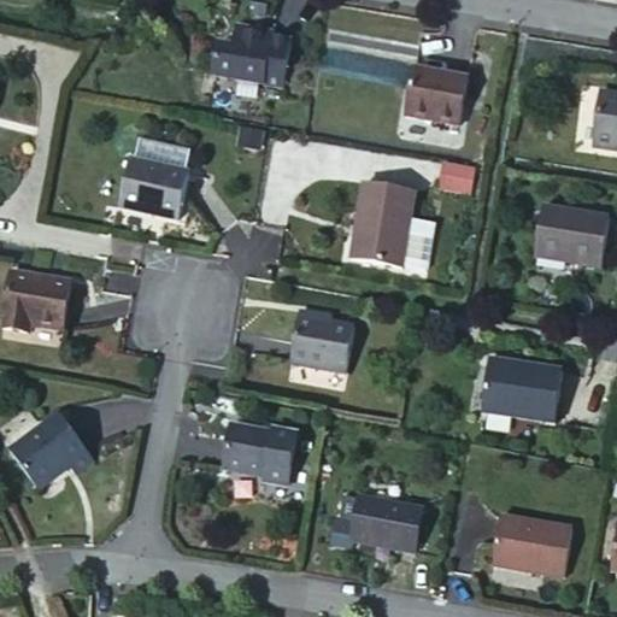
[(218,46),(213,75),(283,88),(292,42),(272,39),(257,36),(257,31),(236,28),(233,47),(218,46)]
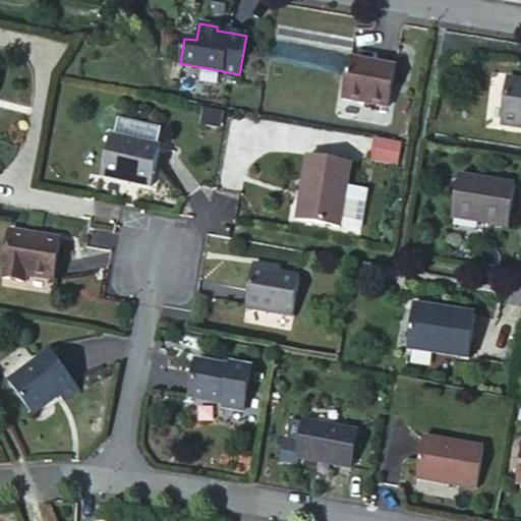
[(350,59),(343,100),(389,107),(396,67),(350,59)]
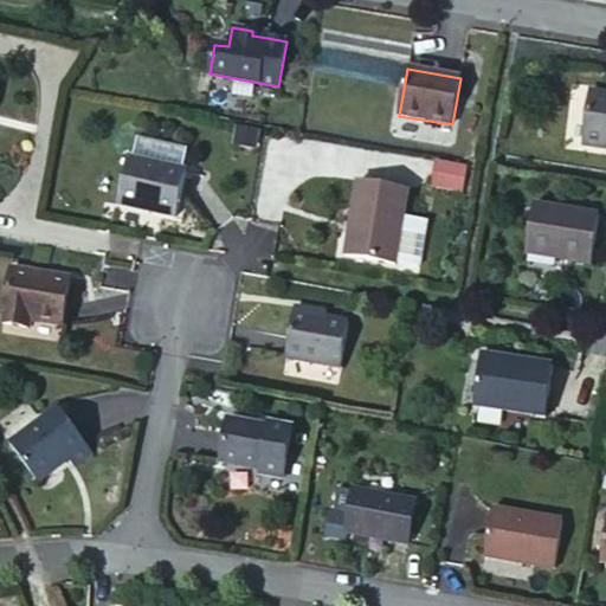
[(605,94),(591,92),(584,144),(605,147),(605,94)]
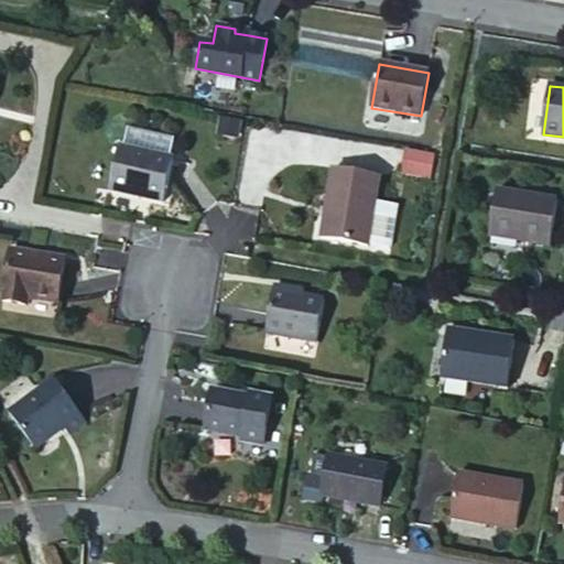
[(120,147),(110,190),(163,202),(173,160),(120,147)]
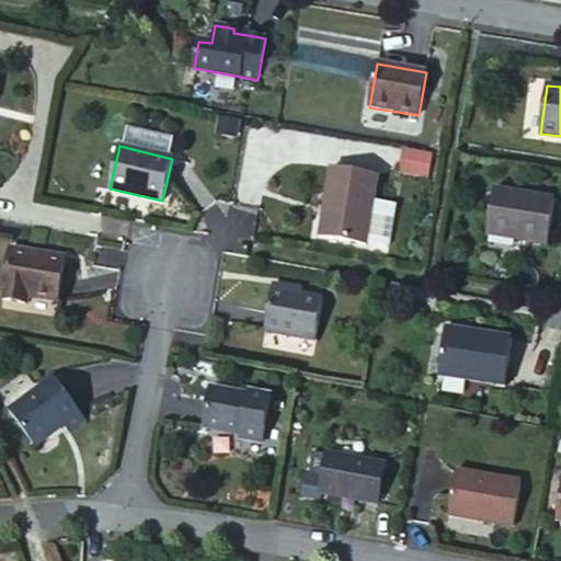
[(425,173),(428,155),(407,150),(403,170),(425,173)]
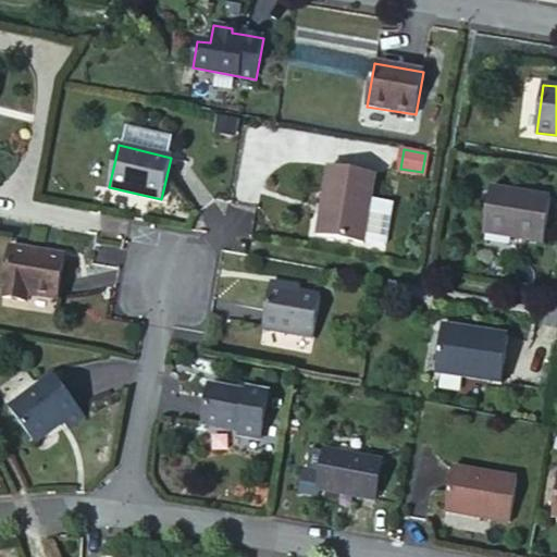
[(375,175),(329,168),(317,235),(363,243),(375,175)]
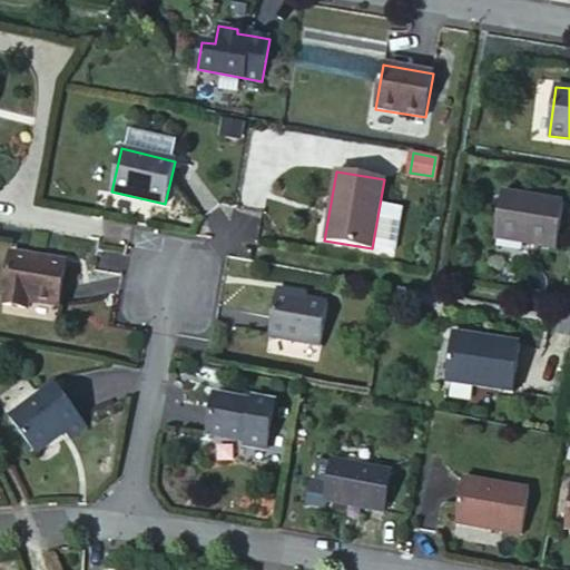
[(502,193),(495,238),(557,248),(563,203),(502,193)]
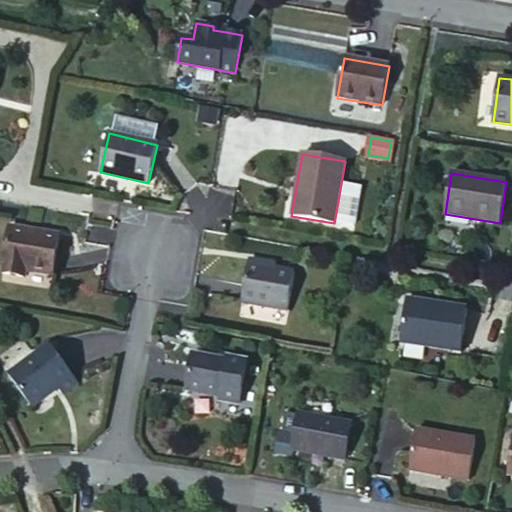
[(60,236),(10,228),(2,273),(24,277),(26,271),(52,275),(60,236)]
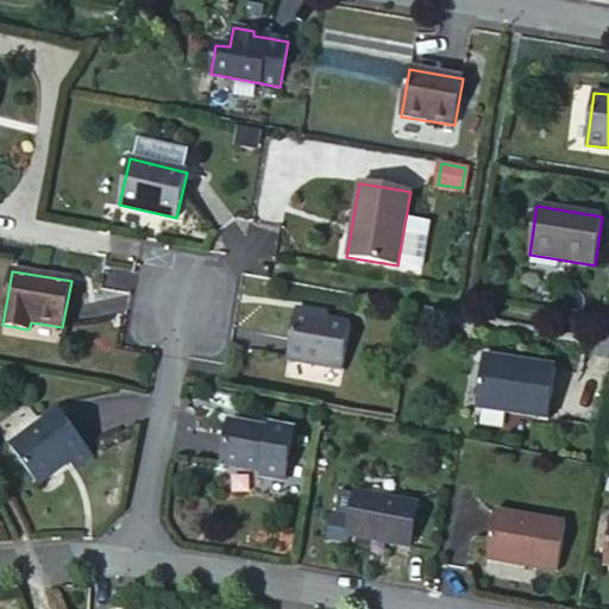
[(315,319),(296,311),(288,359),(343,369),(351,325),(315,319)]
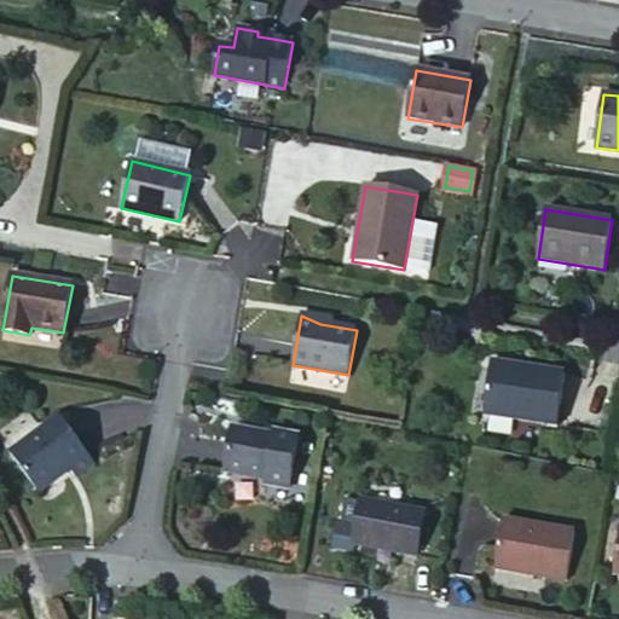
[(484,414),(556,426),(565,374),(492,363),(484,414)]
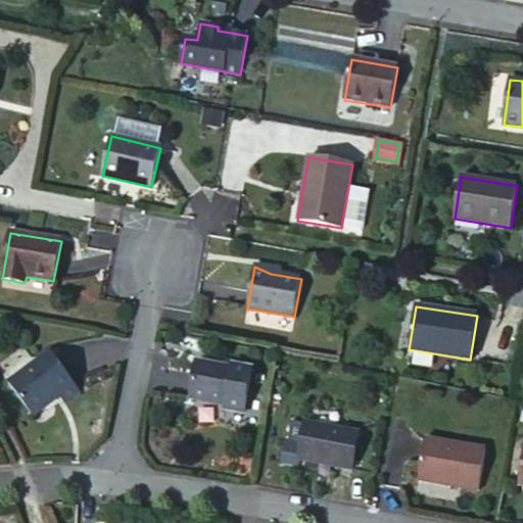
[(81,392),(51,352),(8,383),(35,421),(62,400),(64,403),(81,392)]
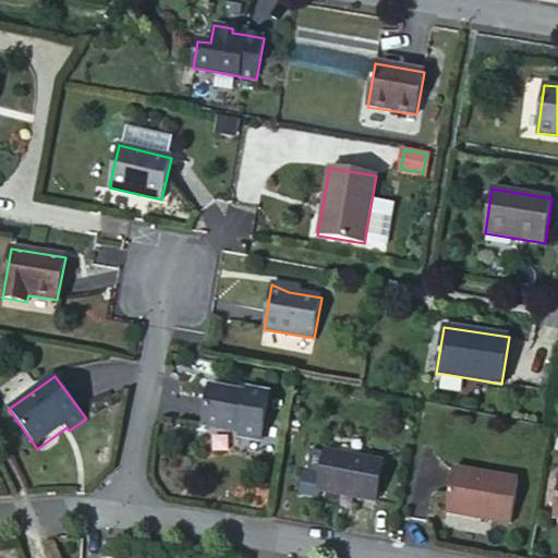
[(210,387),(204,426),(241,433),(240,436),(262,440),(269,395),(247,390),(247,393),(210,387)]
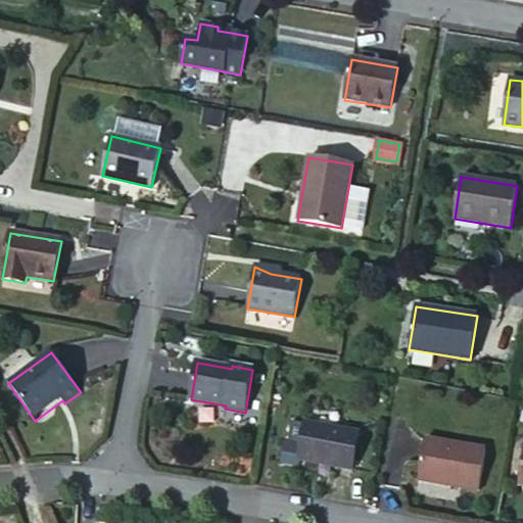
[(353,470),(360,434),(305,424),(304,425),(301,445),(286,442),(282,463),(299,466),(299,461),(353,470)]
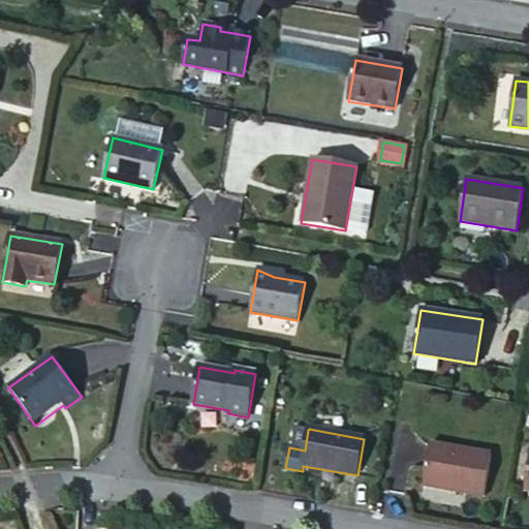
[(485,496),(491,456),(430,445),(423,486),(485,496)]
